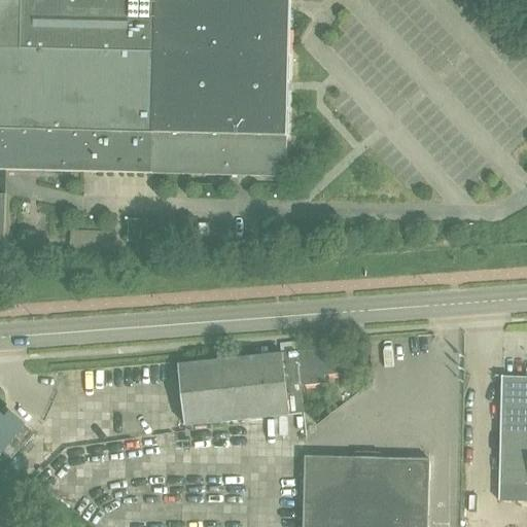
[(7,170),(287,177),(290,0),(0,0),(0,242),(5,243),(7,170)]
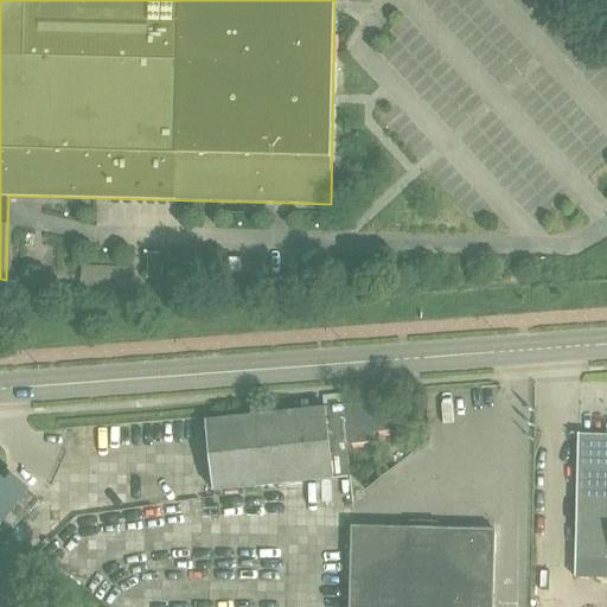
[(180,250),(180,263),(204,264),(204,251),(180,250)]
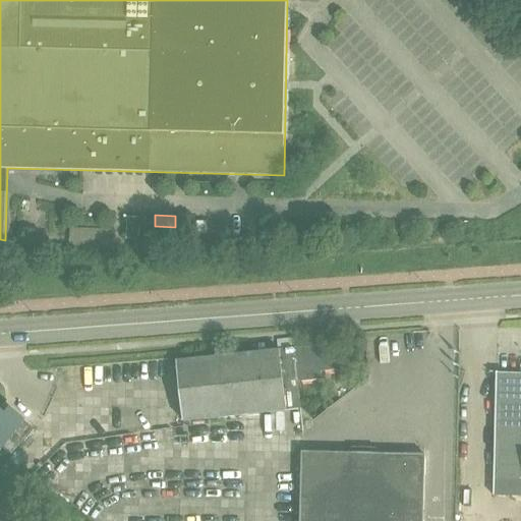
[(110,229),(70,228),(69,251),(109,252),(110,229)]
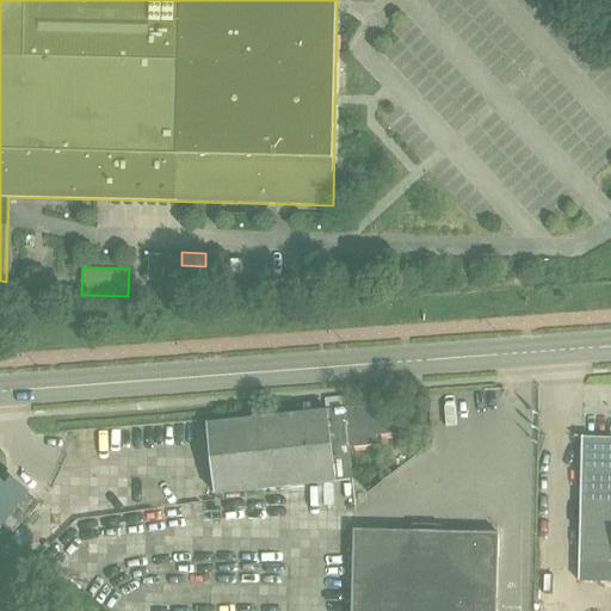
[(392,400),(344,406),(349,446),(376,444),(376,434),(395,432),(392,400)]
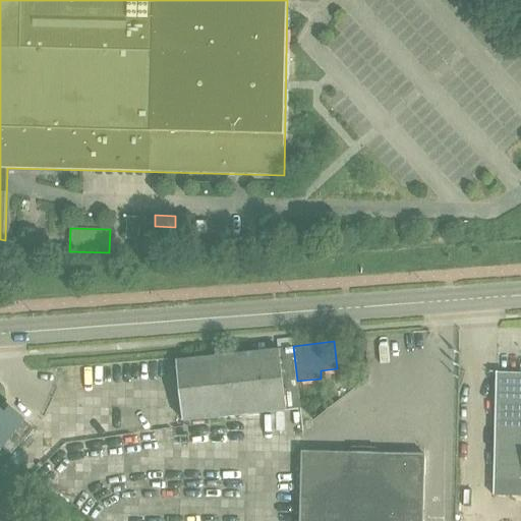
[(297,381),(293,346),(277,347),(272,348),(178,358),(182,396),(184,418),(299,406),(297,381)]
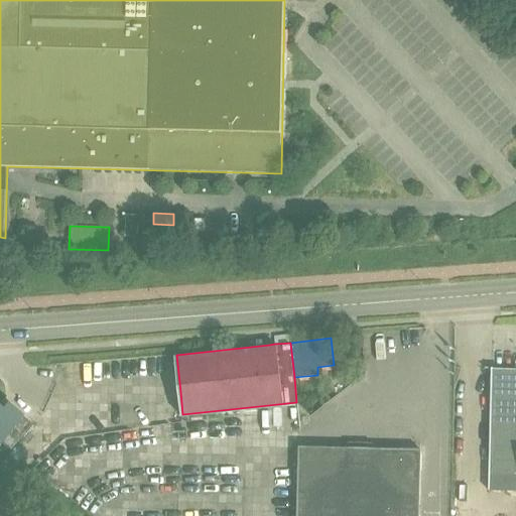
[(515,489),(515,368),(491,368),(488,489),(515,489)]
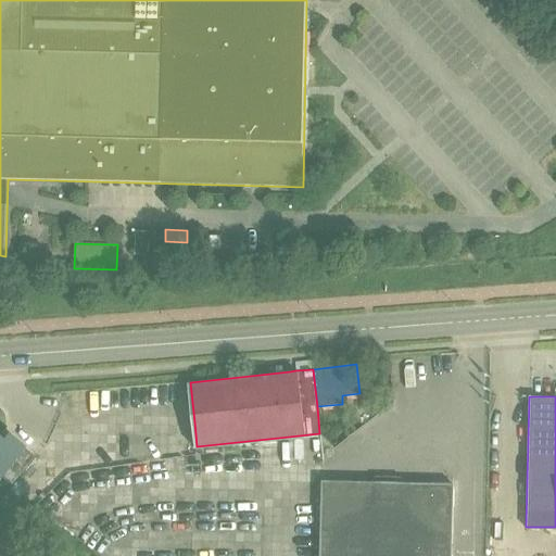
[(0,474),(4,477),(28,447),(20,441),(12,433),(9,437),(5,433),(0,429),(0,474)]
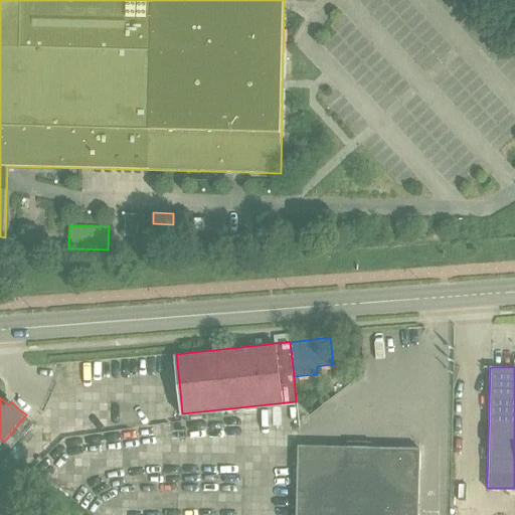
[(417,514),(419,449),(358,448),(298,446),(296,514),(417,514)]
